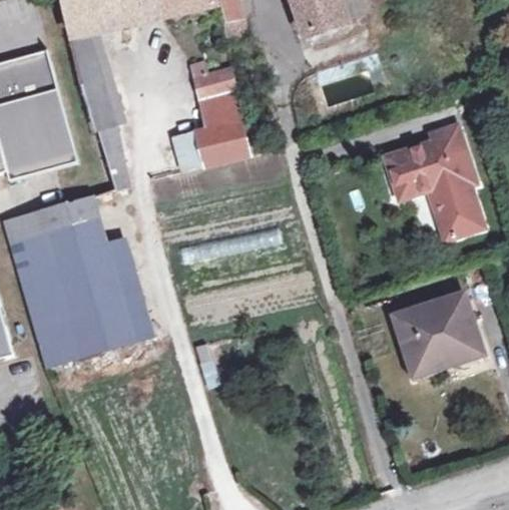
[(61,0),(67,29),(79,80),(94,128),(115,123),(122,121),(98,30),(214,3),(214,0),(61,0)]
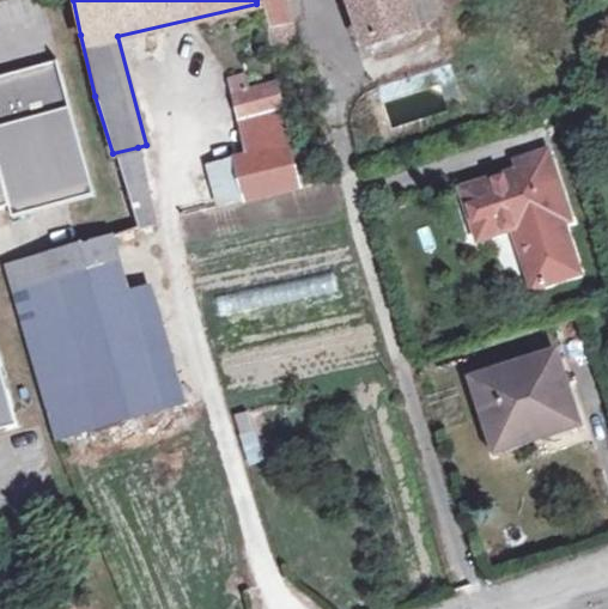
[(284,35),(281,20),(287,19),(283,0),(263,0),(267,23),(265,24),(268,38),(284,35)]
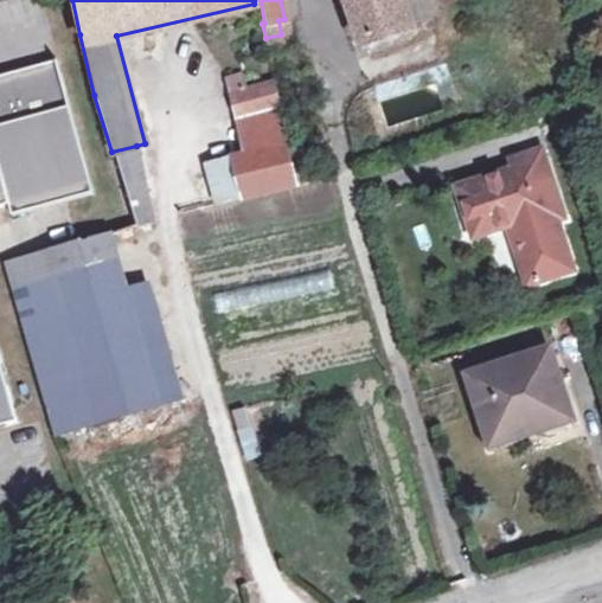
[(348,0),(364,38),(407,25),(398,0),(348,0)]
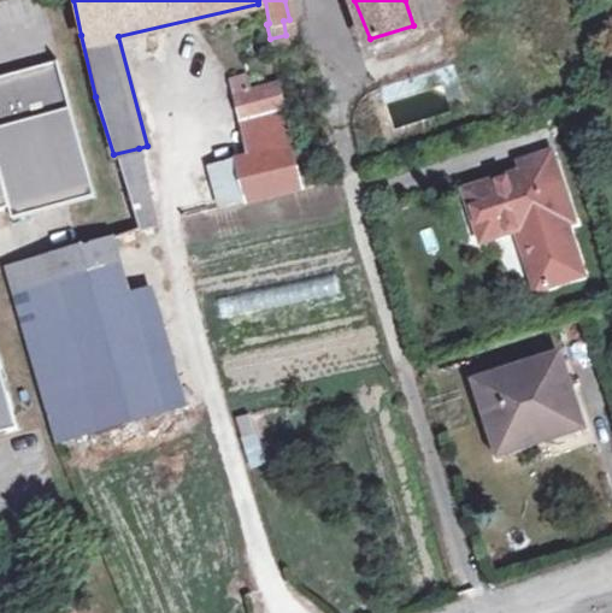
[(0,206),(6,205),(9,216),(93,194),(58,59),(0,74),(0,206)]
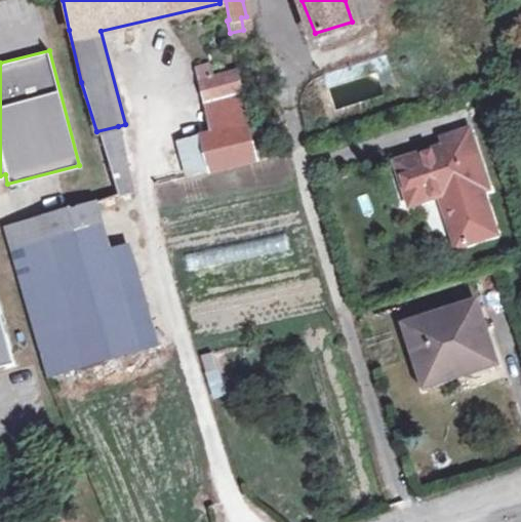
[(203,74),(208,95),(240,88),(235,66),(203,74)]
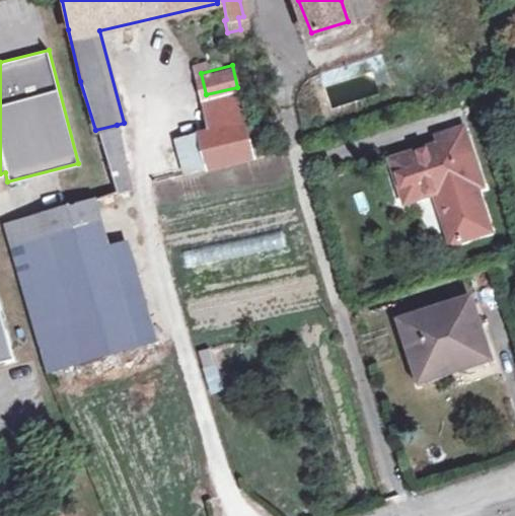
[(245,121),(237,87),(206,94),(196,100),(202,130),(245,121)]
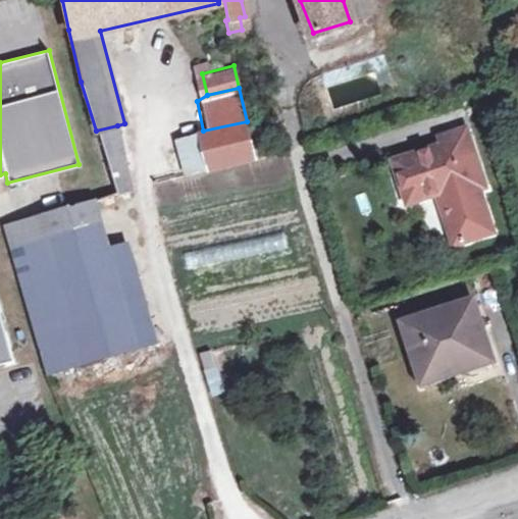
[(255,156),(247,121),(203,131),(198,132),(207,167),(255,156)]
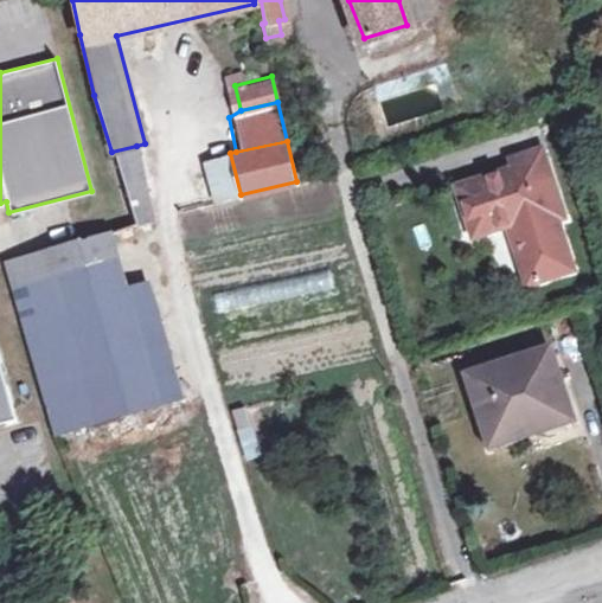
[(474,229),(507,219),(529,278),(571,264),(556,215),(563,211),(540,145),(508,155),(512,165),(459,183),(474,229)]
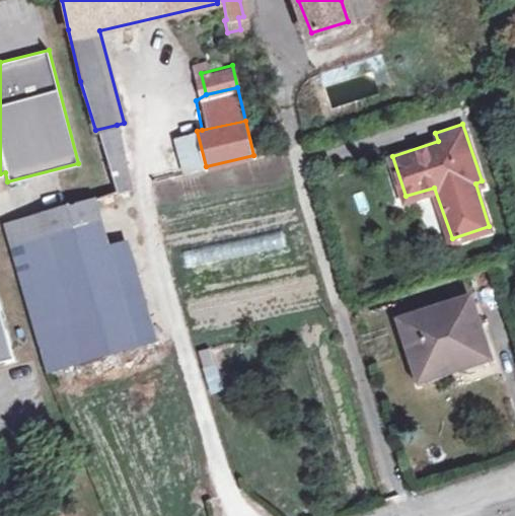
[(117,125),(95,130),(115,188),(115,191),(130,186),(117,125)]
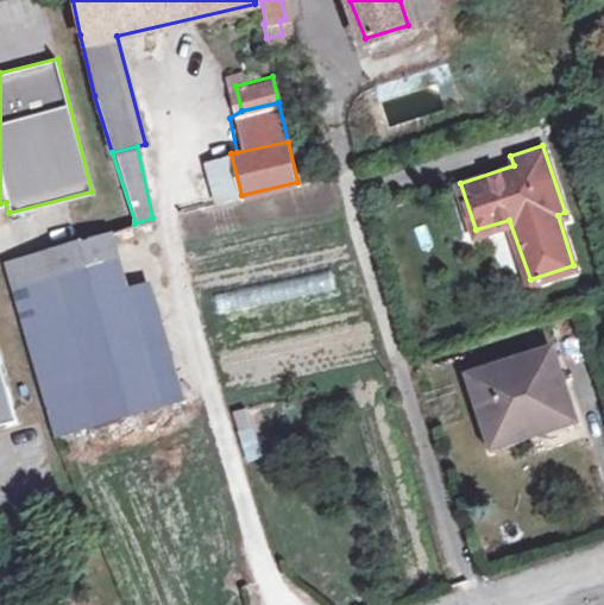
[(241,195),(231,153),(199,161),(208,203),(241,195)]
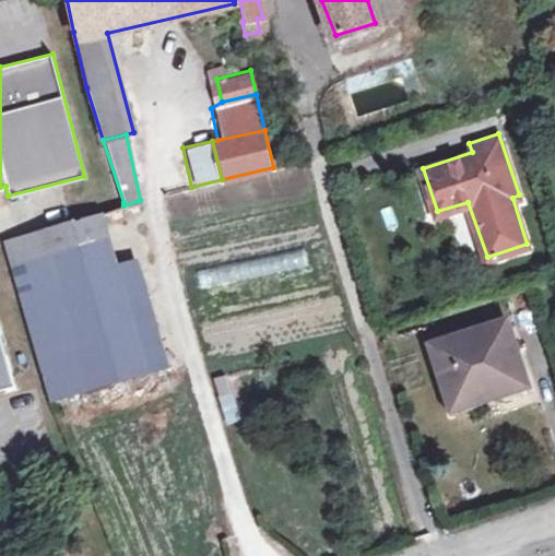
[(99,212),(24,234),(8,238),(2,240),(49,397),(144,369),(99,212)]
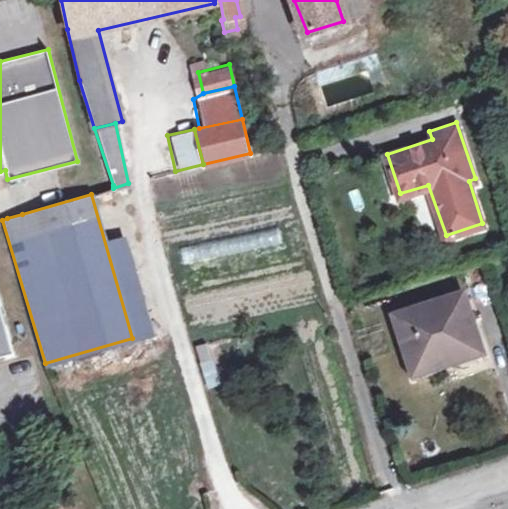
[(394,312),(400,337),(408,334),(418,363),(459,351),(462,359),(481,354),(463,293),(394,312)]
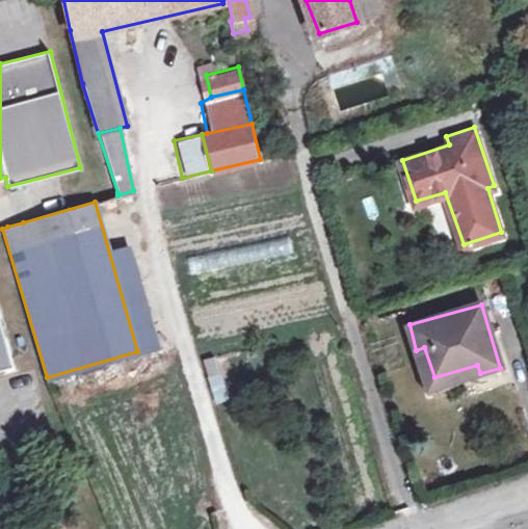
[(0,370),(11,367),(0,323),(0,370)]
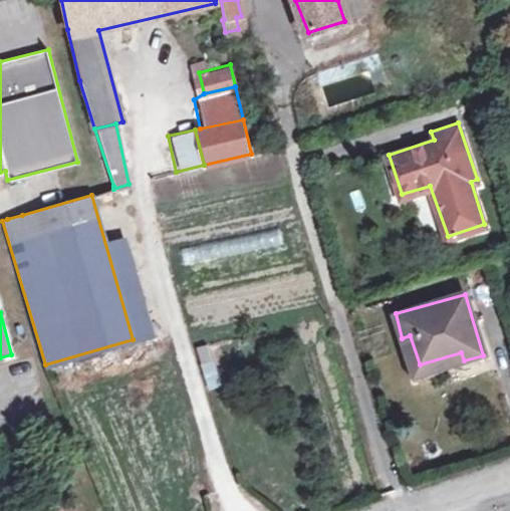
[(410,335),(402,338),(400,339),(412,376),(464,360),(461,352),(420,364),(410,335)]
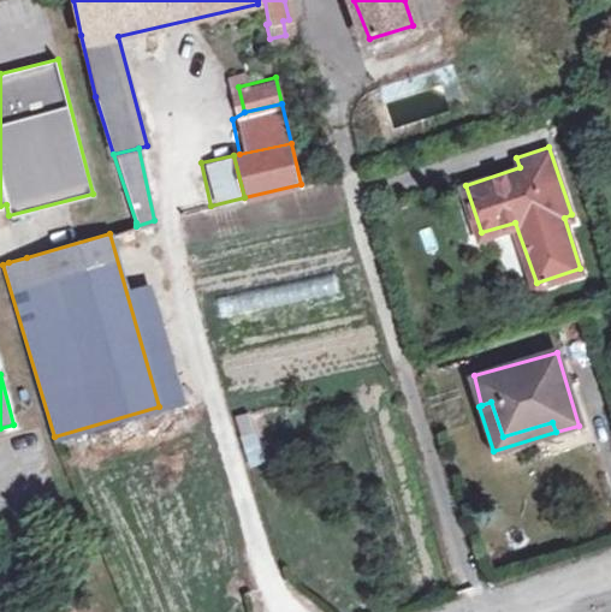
[(245,411),(232,415),(245,464),(259,461),(245,411)]
